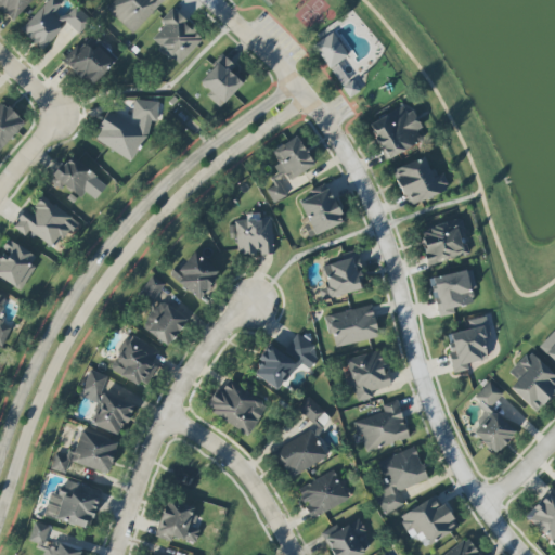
[(0,0),(0,10),(13,22),(33,0),(0,0)]
